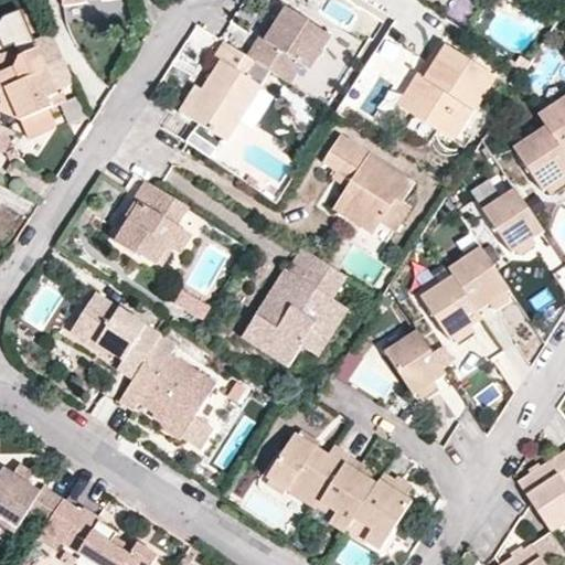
[(287,8),(276,24),(267,40),(263,36),(249,59),(252,61),(289,84),(301,64),(308,70),(330,34),(287,8)]
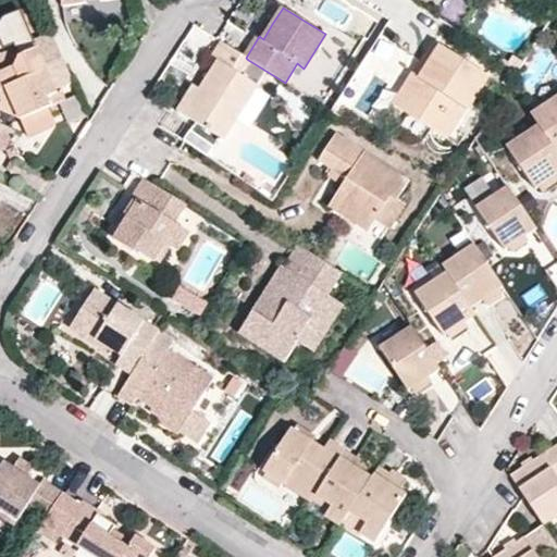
[(5,24),(24,16),(21,9),(3,16),(0,21),(0,31),(3,39),(11,36),(5,24)]
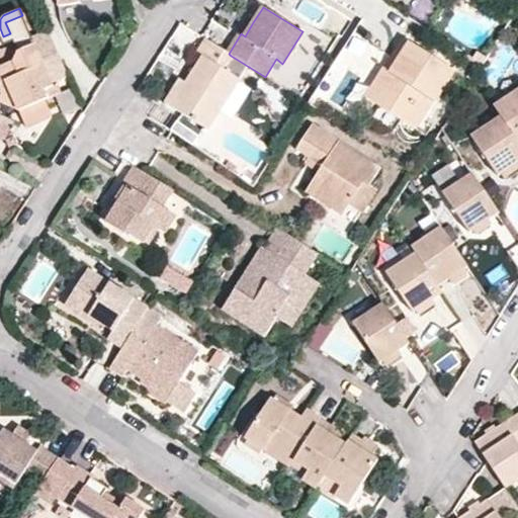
[(17,52),(34,45),(32,39),(22,15),(5,22),(10,33),(17,52)]
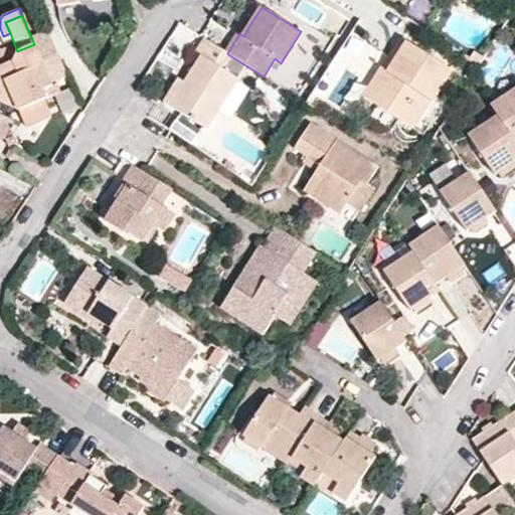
[(248,19),(239,33),(243,36),(251,22),(248,19)]
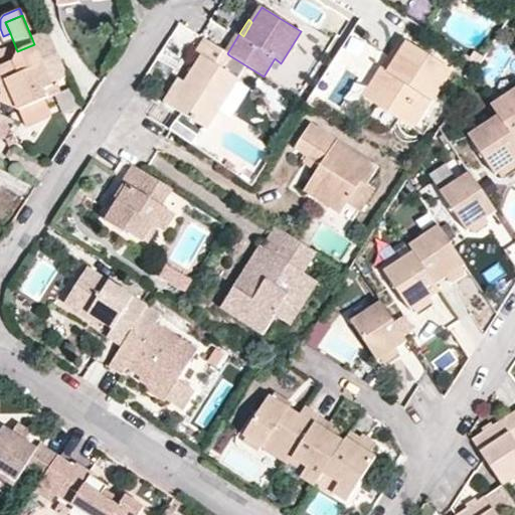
[(66,74),(48,32),(32,39),(34,44),(17,51),(13,60),(0,65),(0,83),(5,82),(16,111),(53,95),(48,82),(66,74)]
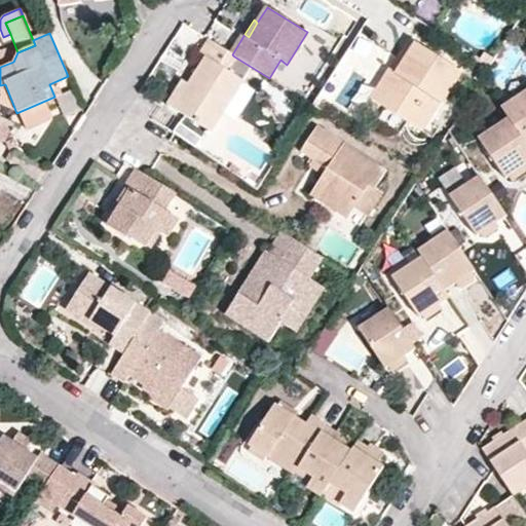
[(234,57),(232,54),(207,40),(198,53),(205,59),(188,83),(172,110),(207,133),(240,81),(225,72),(234,57)]
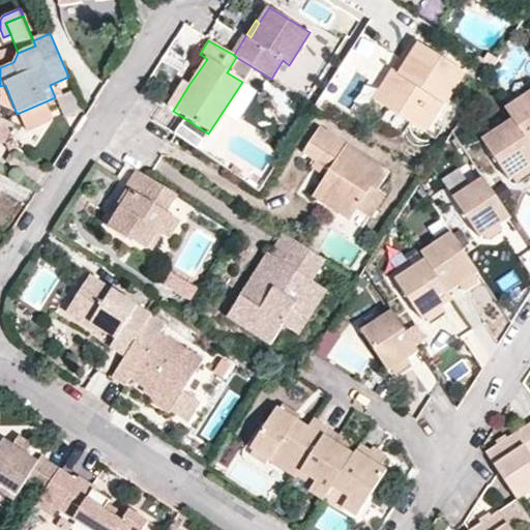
[(405,74),(384,106),(423,131),(443,101),(446,102),(466,69),(421,40),(401,71),(405,74)]
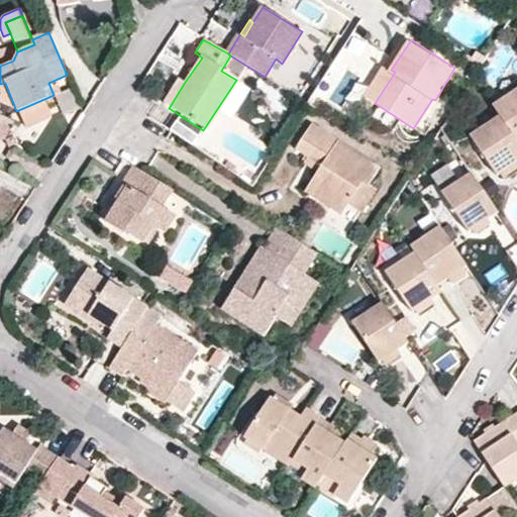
[(365,97),(375,103),(395,72),(391,70),(384,65),(365,97)]
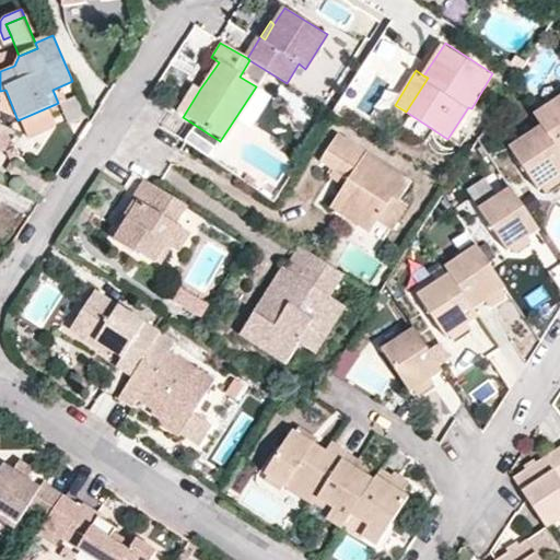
[(183,117),(200,89),(195,85),(177,113),(183,117)]
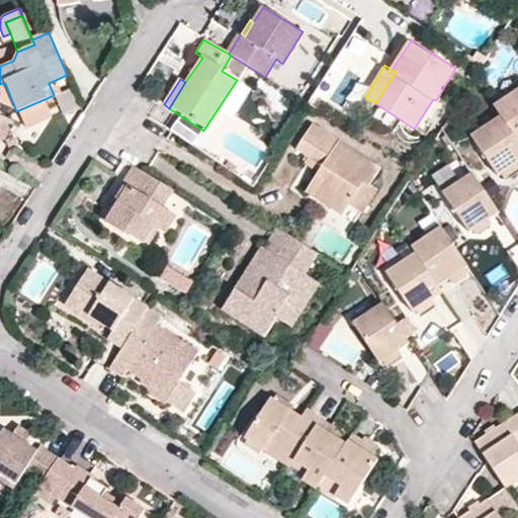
[(0,84),(0,107),(4,116),(16,111),(5,83),(0,84)]
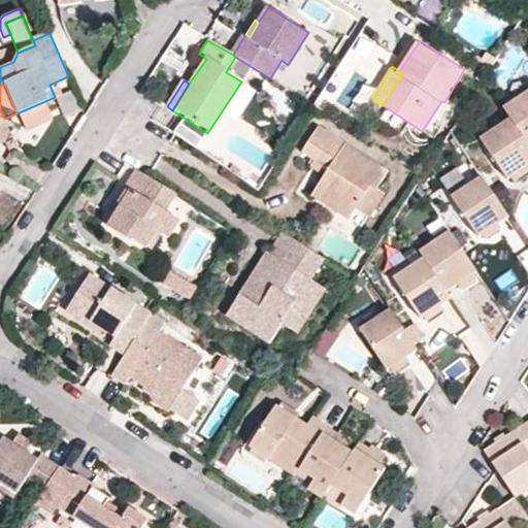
[(527,85),(503,100),(513,113),(527,139),(527,85)]
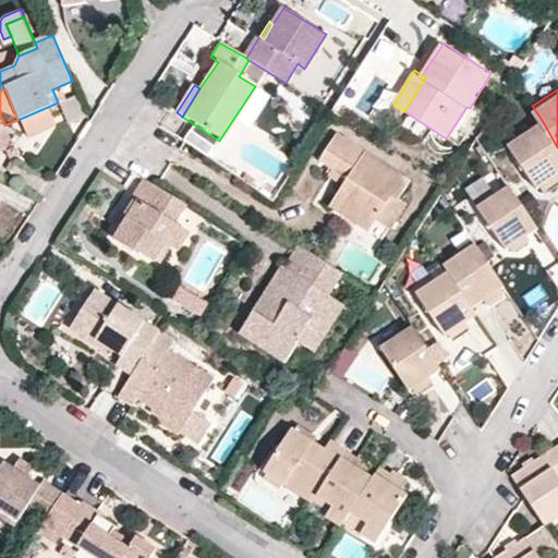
[(557,147),(542,120),(509,140),(533,181),(537,179),(555,169),(557,166),(557,147)]
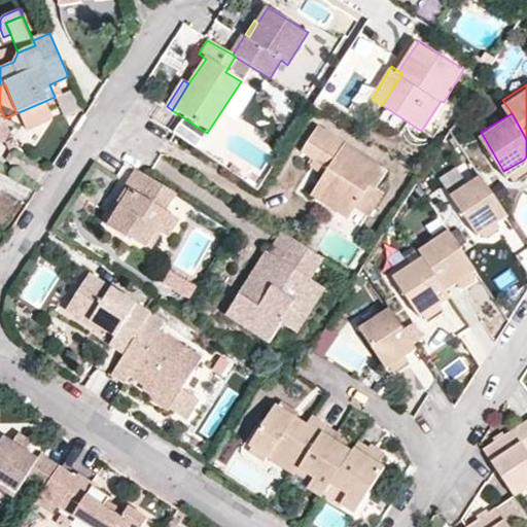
[(300,153),(314,162),(320,152),(334,162),(322,178),(311,198),(347,220),(370,185),(375,188),(386,170),(317,127),(300,153)]
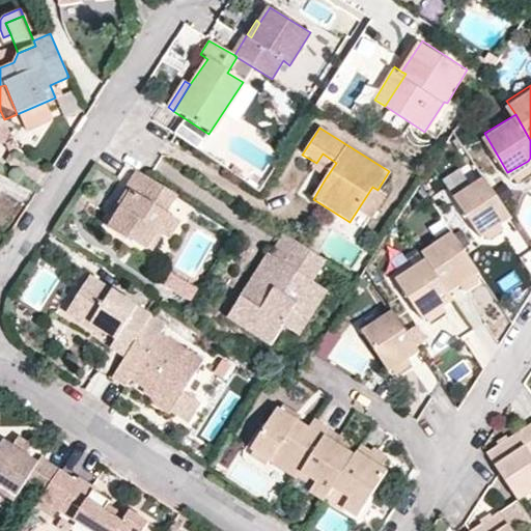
[(323,154),(316,163),(311,170),(325,179),(336,163),(323,154)]
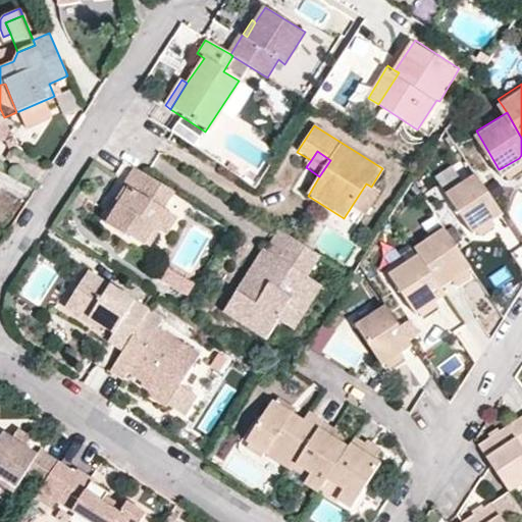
[(434,174),(442,188),(472,171),(464,157),(434,174)]
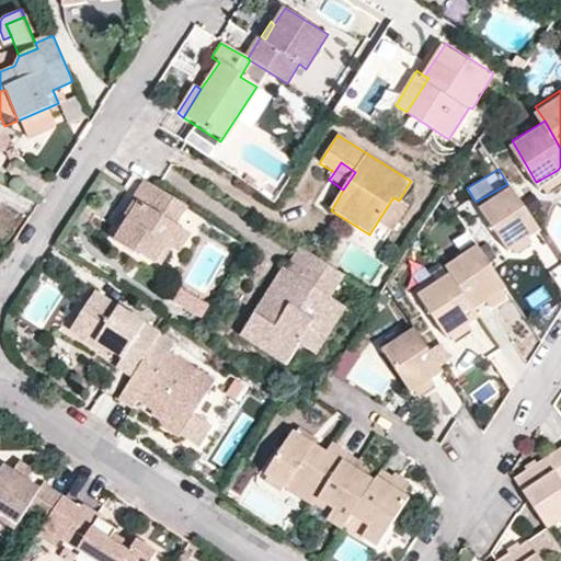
[(560,178),(560,175),(558,170),(540,180),(545,187),(560,178)]
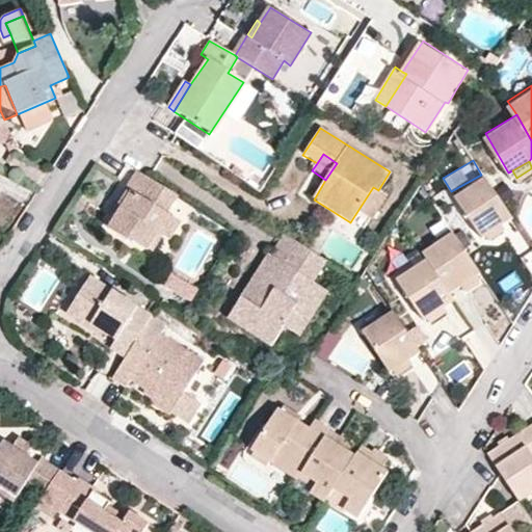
[(240,169),(237,174),(243,178),(246,174),(240,169)]
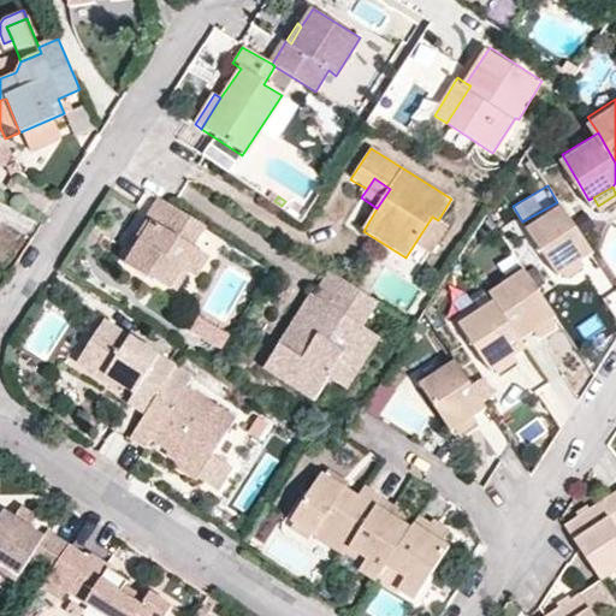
[(563,266),(582,253),(594,246),(563,199),(528,221),(560,268),(563,266)]
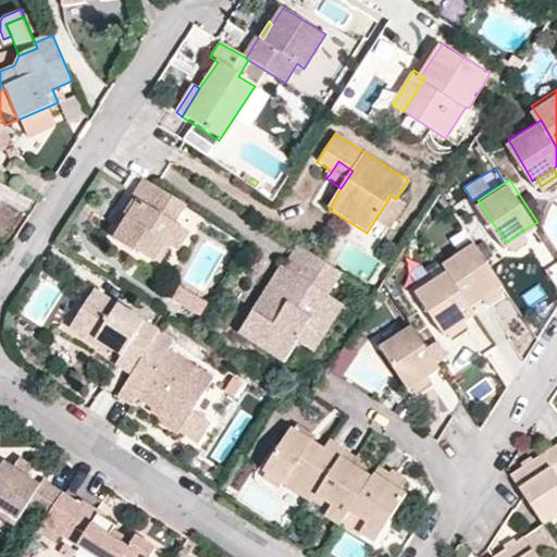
[(181,224),(189,210),(144,182),(119,220),(126,224),(115,239),(139,256),(141,254),(156,261),(169,244),(174,247),(178,246),(182,244),(184,239),(186,235),(185,232),(183,229),(182,226),(181,224)]
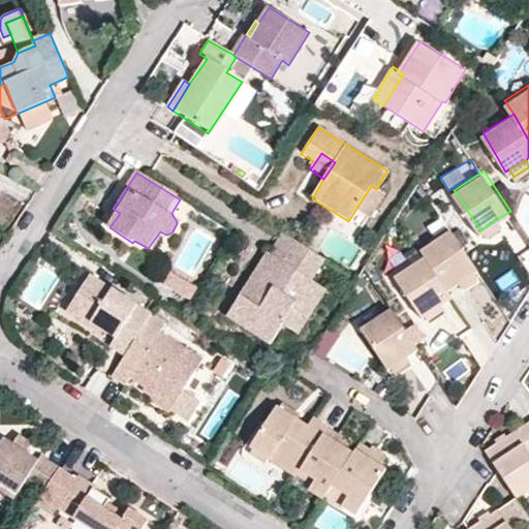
[(505,225),(500,217),(484,228),(489,236),(505,225)]
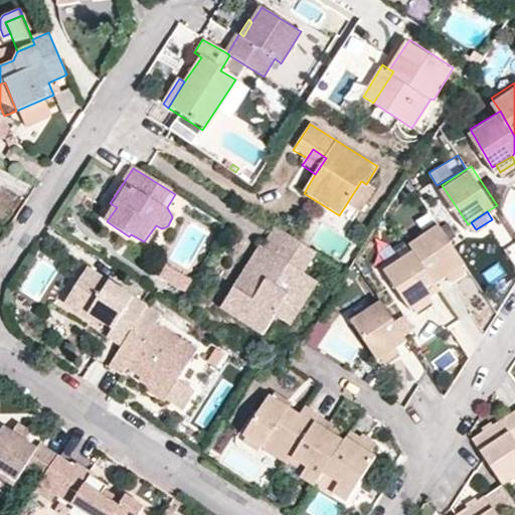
[(408,238),(415,248),(434,276),(445,268),(460,259),(463,255),(439,218),(408,238)]
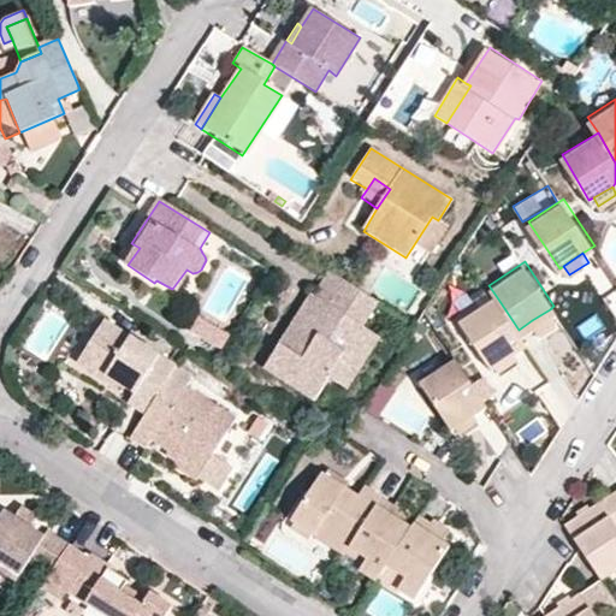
[(380,304),(327,272),(313,296),(324,303),(307,330),(291,320),(276,343),(303,361),(288,385),(318,404),(333,380),(349,391),(384,337),(367,326),(380,304)]
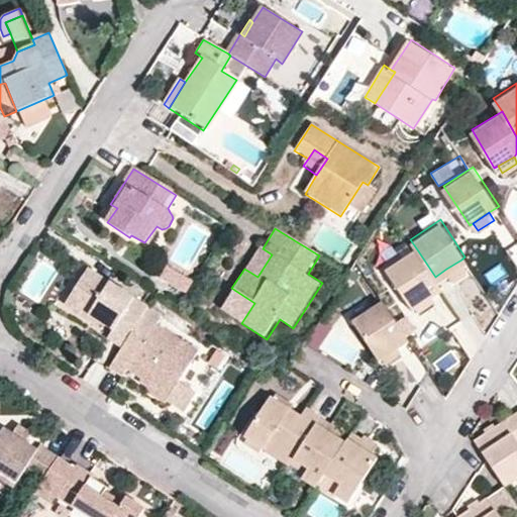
[(272,254),(263,248),(259,245),(244,269),(257,277),(272,254)]
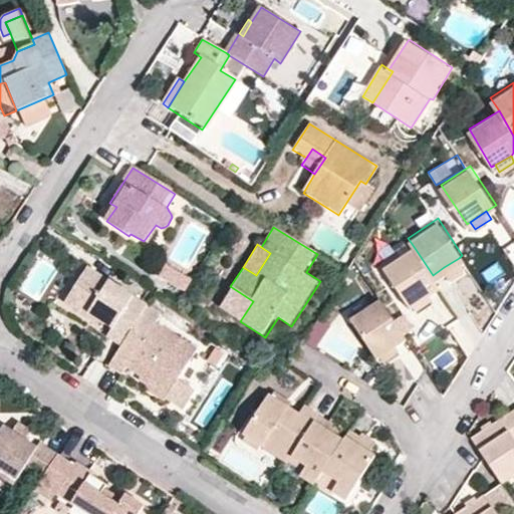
[(440,286),(433,275),(415,248),(387,267),(412,305),(416,302),(430,292),(440,286)]
